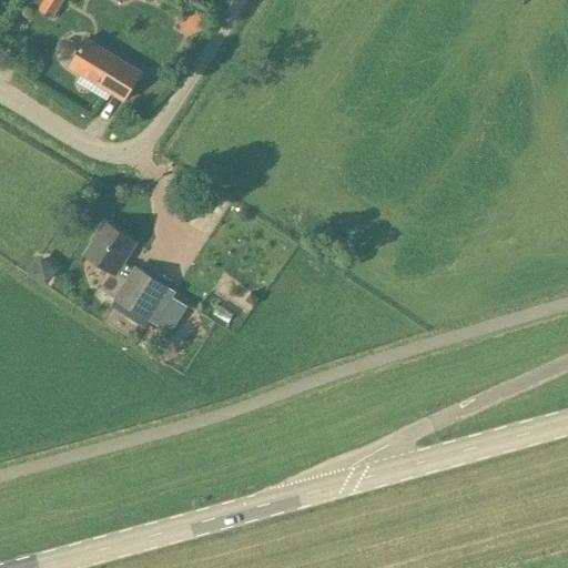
[(44,0),(39,10),(52,18),(63,0),(44,0)]
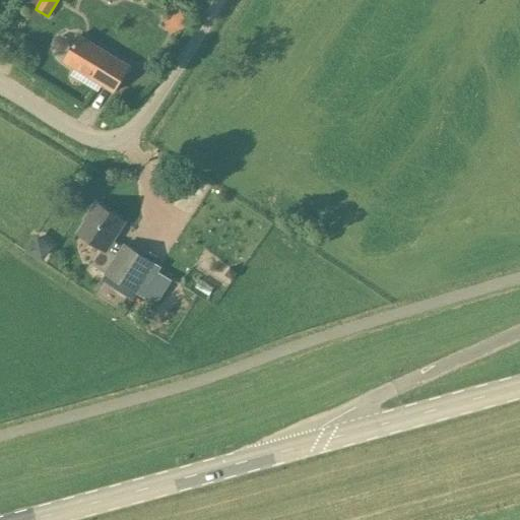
[(171,34),(189,25),(181,7),(163,15),(171,34)]
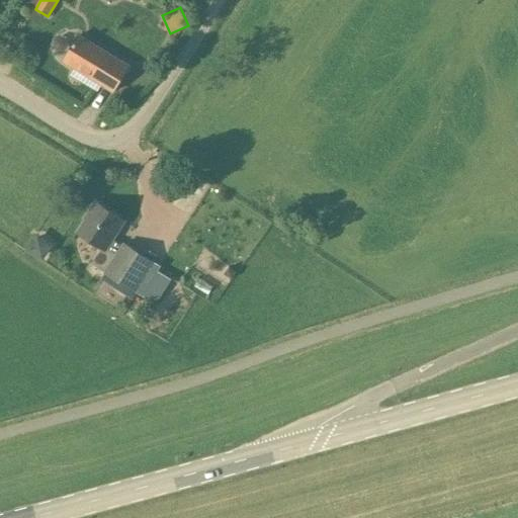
[(80,36),(64,63),(75,69),(113,92),(130,66),(80,36)]
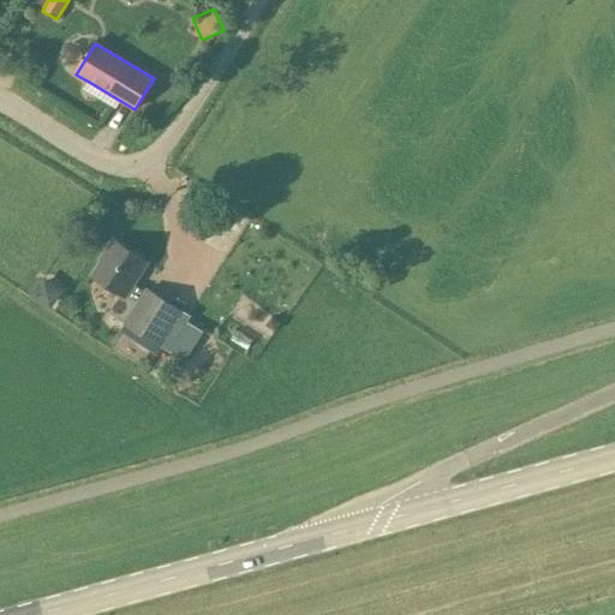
[(145,291),(133,284),(147,262),(114,242),(93,276),(125,297),(126,294),(138,303),(124,324),(161,347),(184,310),(148,287),(145,291)]
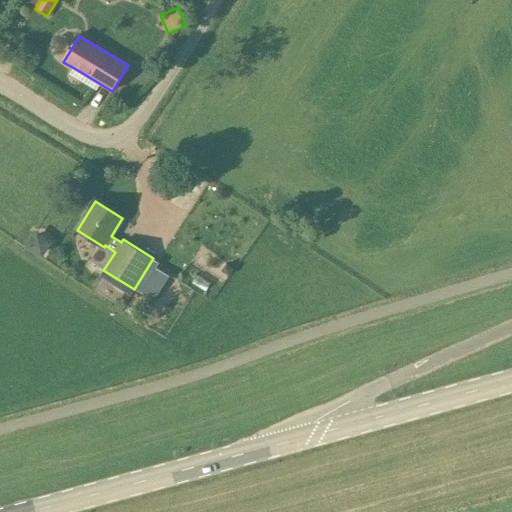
[(30,246),(42,254),(50,242),(38,234),(30,246)]
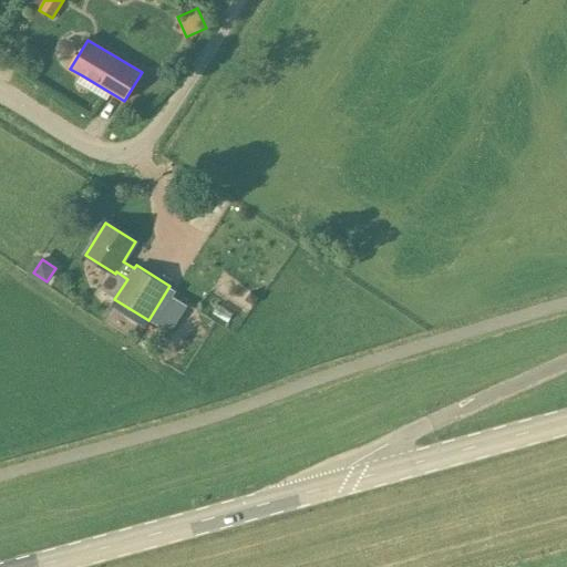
[(263,294),(255,289),(250,296),(258,301),(263,294)]
